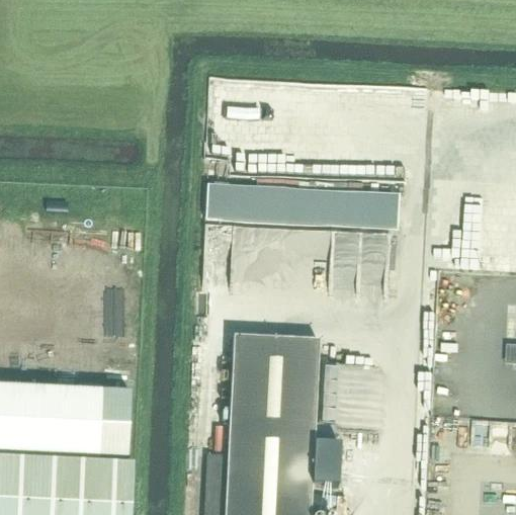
[(398,182),(207,178),(206,222),(397,225),(398,182)]
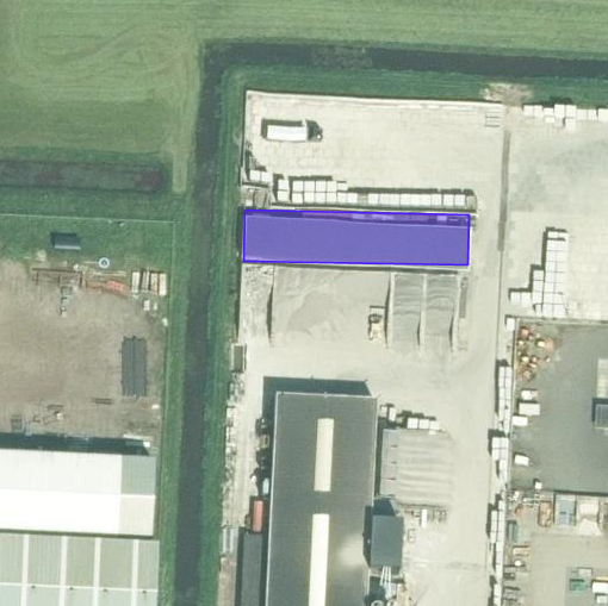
[(532,260),(532,270),(554,270),(554,260),(532,260)]
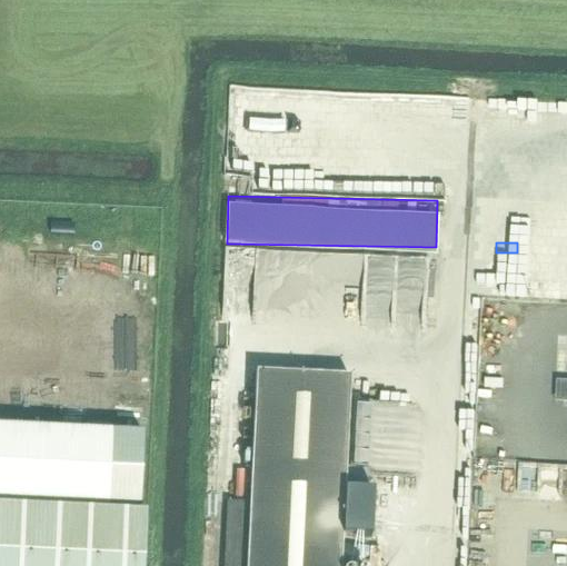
[(225,246),(225,257),(260,257),(260,246),(225,246)]
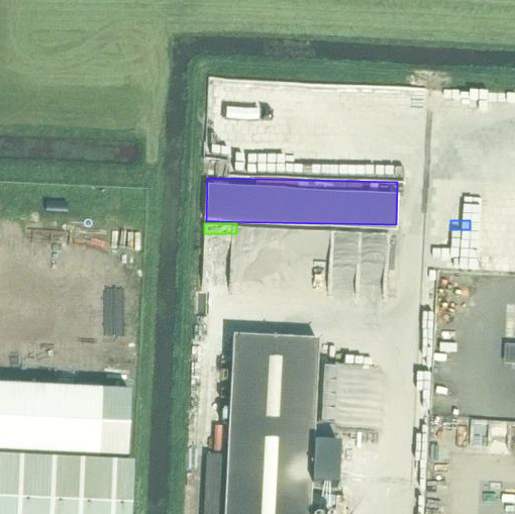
[(233,344),(227,463),(208,461),(205,513),(311,513),(311,511),(335,512),(336,502),(312,501),(312,494),(338,495),(340,453),(314,452),(319,348),(233,344)]
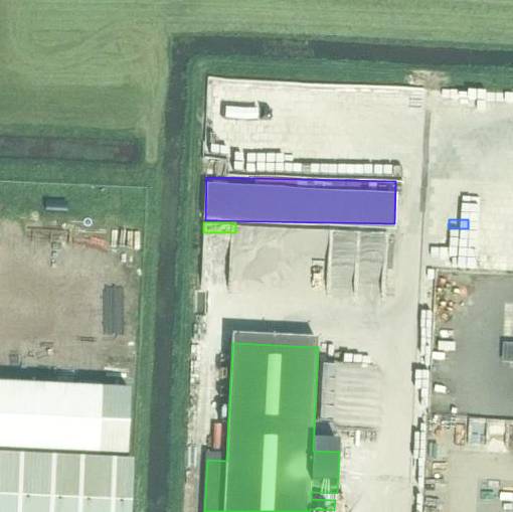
[(0,391),(0,511),(131,511),(133,472),(128,471),(131,398),(0,391)]
